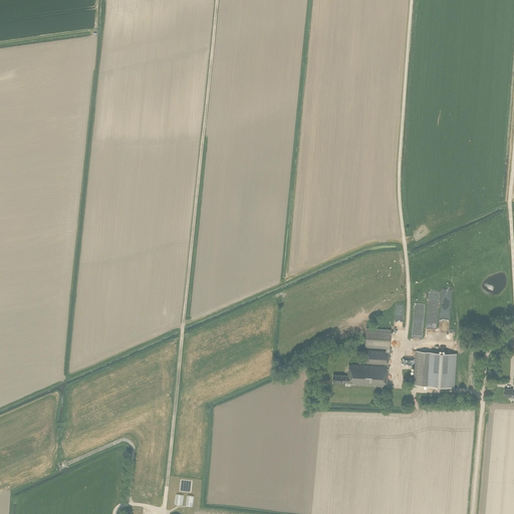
[(443,289),(443,294),(447,295),(446,297),(452,297),(453,290),(443,289)]
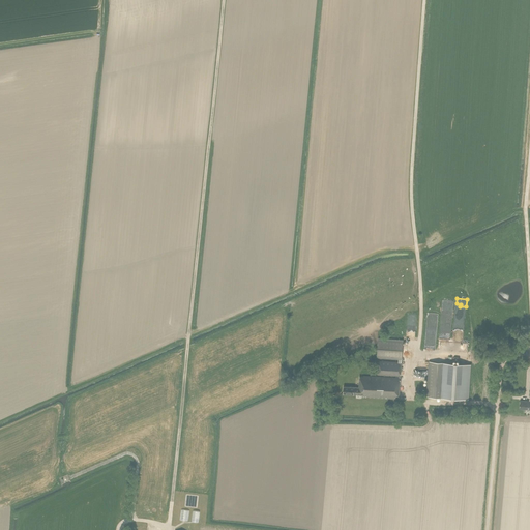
[(399,359),(399,362),(379,361),(378,375),(398,376),(398,378),(359,376),(359,387),(344,386),(343,393),(362,394),(362,396),(399,399),(403,340),(378,339),(377,358),(399,359)]
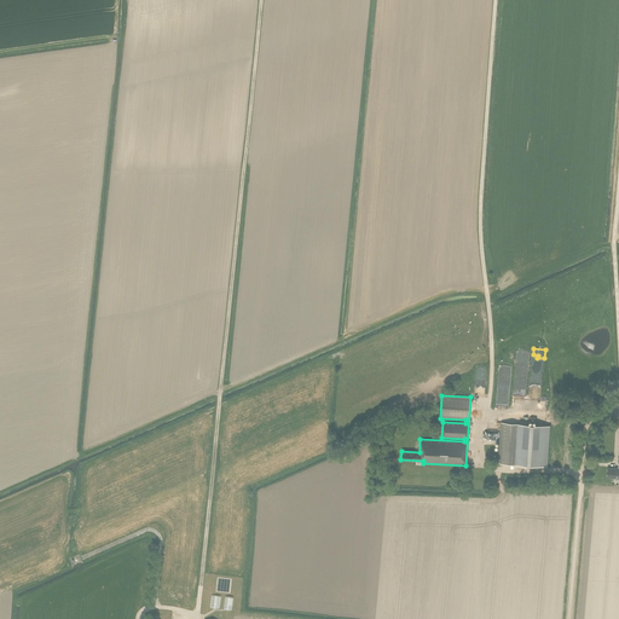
[(498,463),(521,464),(548,467),(550,426),(521,423),(501,422),(498,463)]
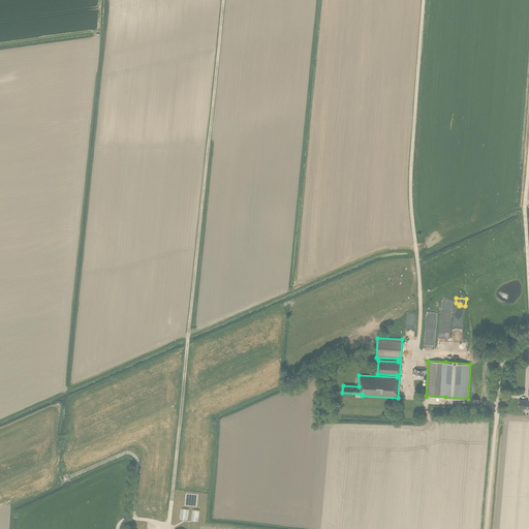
[(528,387),(528,400),(519,400),(519,408),(528,408),(528,387)]
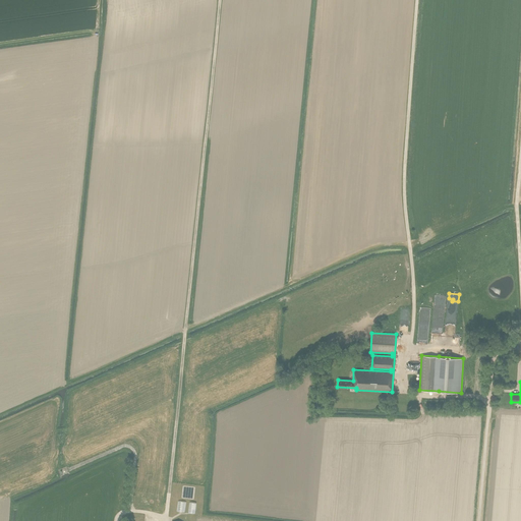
[(179,512),(187,512),(187,502),(179,501),(179,512)]
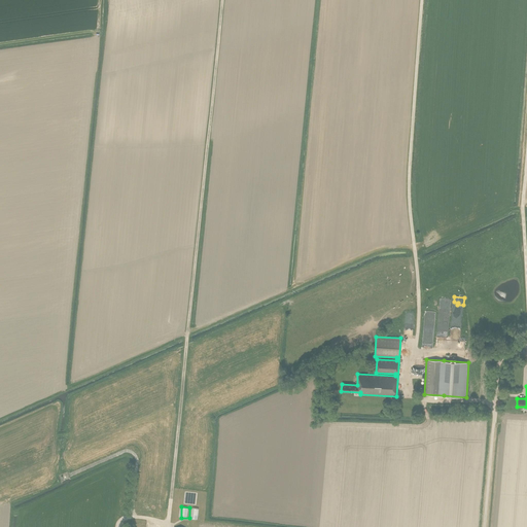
[(199,520),(201,508),(192,507),(191,518),(199,520)]
